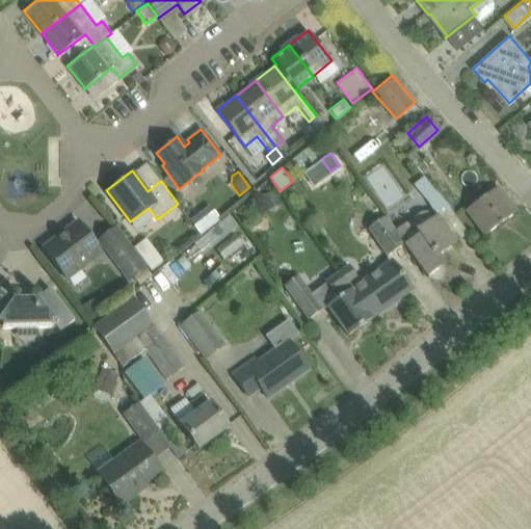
[(439,193),(423,176),(414,183),(429,202),(439,193)]
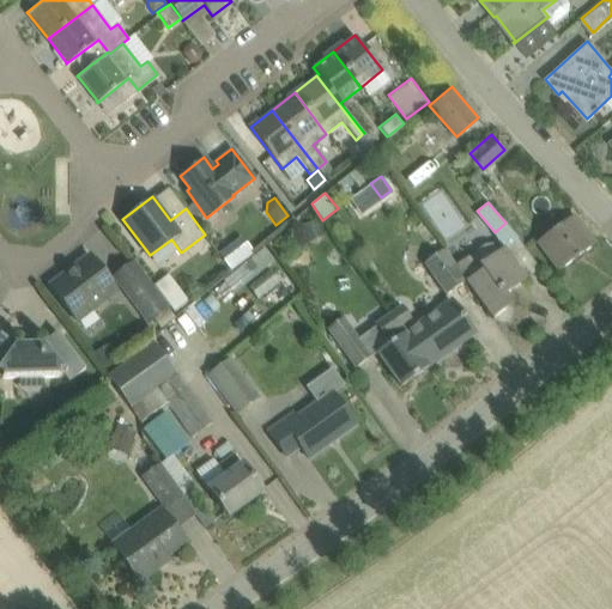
[(539,244),(557,269),(594,242),(576,217),(539,244)]
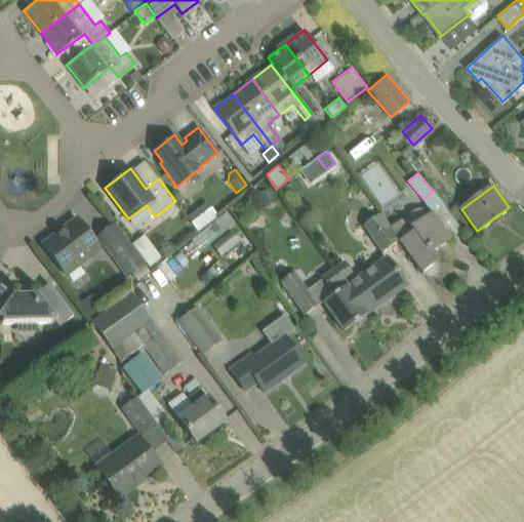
[(276,201),(271,187),(258,192),(264,206),(276,201)]
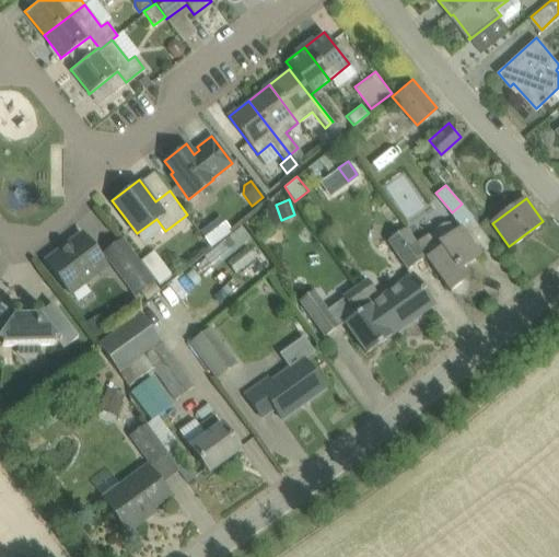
[(219,213),(199,229),(211,244),(231,229),(219,213)]
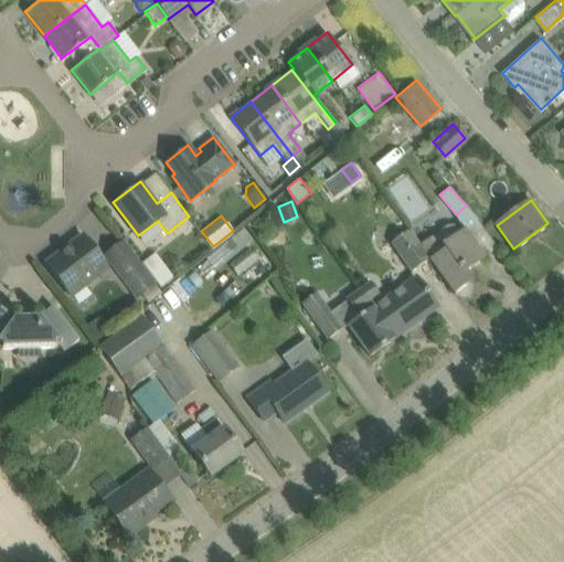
[(428,256),(454,293),(455,292),(467,283),(469,279),(468,275),(465,269),(483,256),(464,228),(459,232),(455,224),(451,222),(448,223),(445,224),(421,242),(429,255),(428,256)]
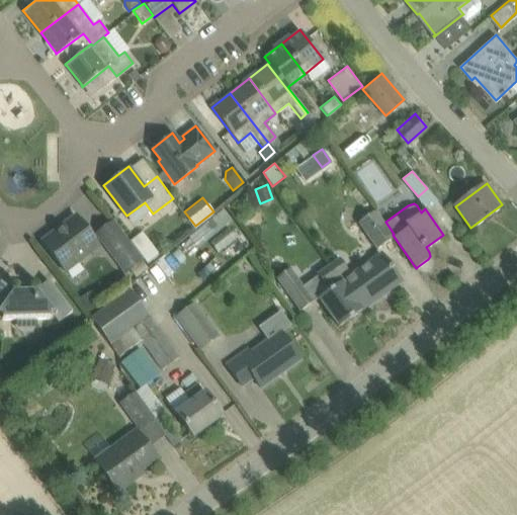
[(224,207),(202,222),(210,233),(232,219),(224,207)]
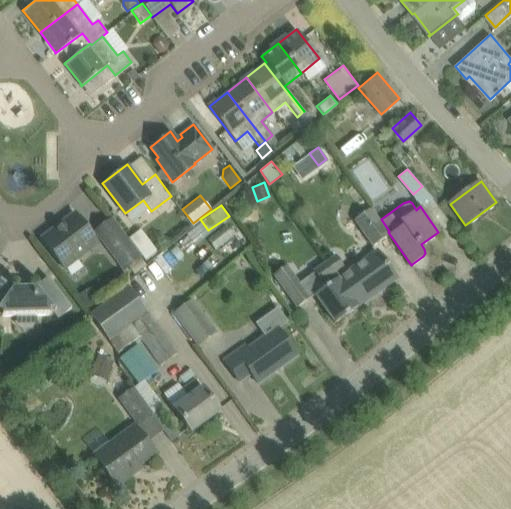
[(389,231),(381,219),(372,206),(353,218),(371,244),(388,232),(389,231)]
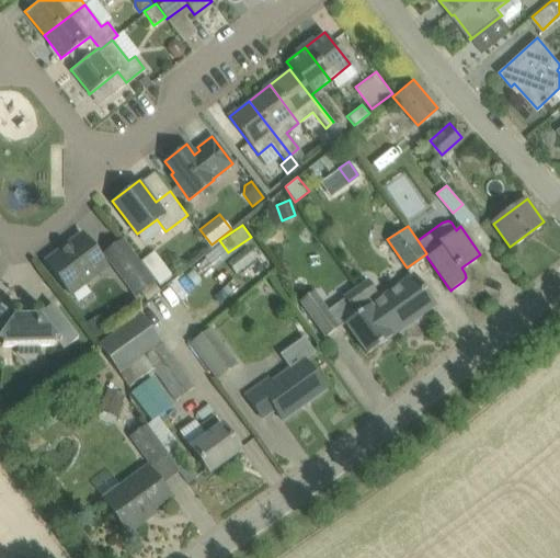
[(45,260),(58,277),(70,294),(107,265),(81,232),(45,260)]
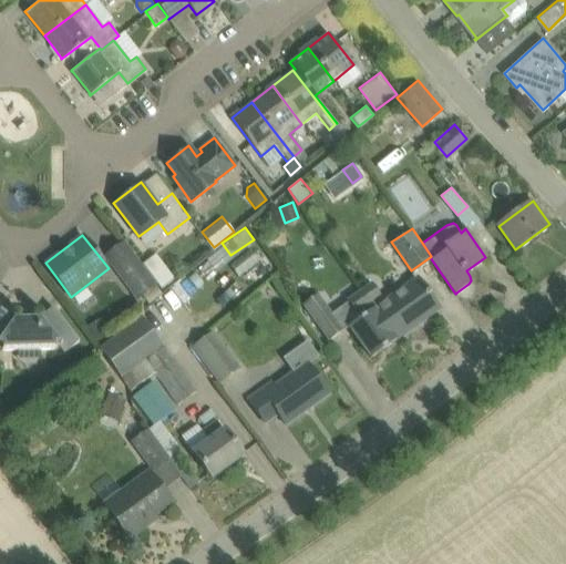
[(122,241),(105,255),(139,298),(156,285),(122,241)]
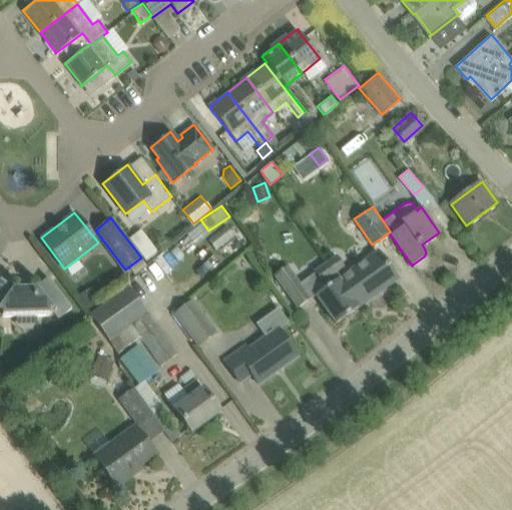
[(157,250),(151,241),(138,251),(145,261),(157,250)]
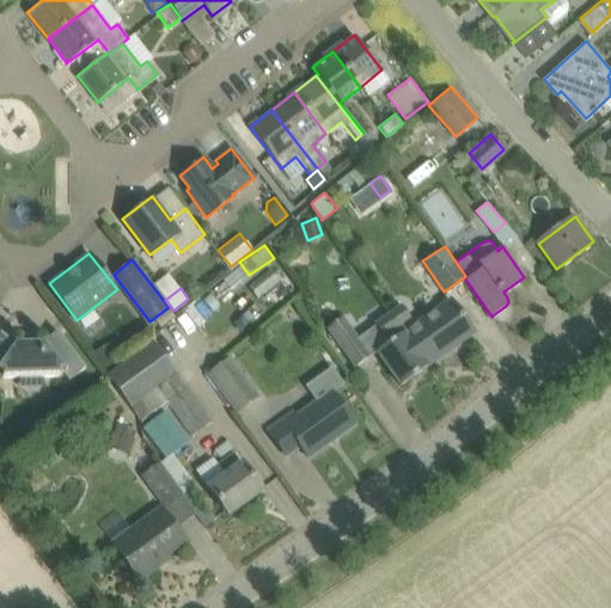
[(392,313),(431,362),(474,331),(451,299),(415,324),(401,306),(392,313)]
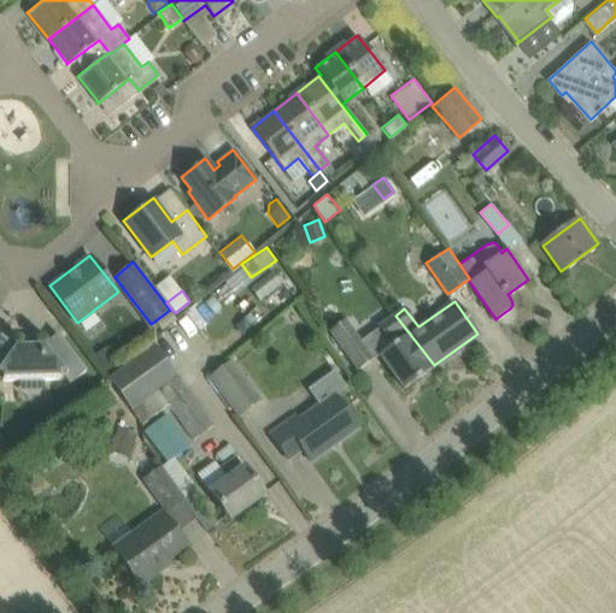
[(380,354),(403,387),(434,365),(396,316),(380,328),(393,345),(380,354)]
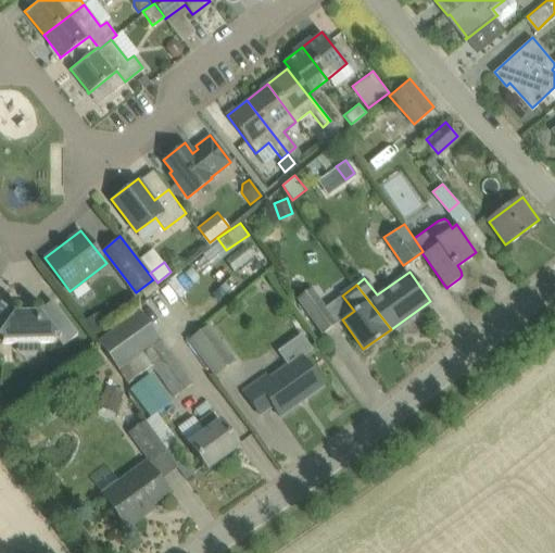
[(310,287),(297,297),(322,331),(336,321),(310,287)]
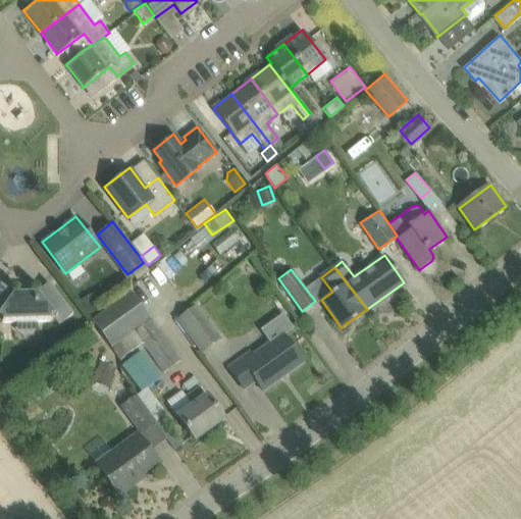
[(12,291),(0,282),(0,321),(2,322),(51,321),(56,318),(60,323),(73,314),(48,280),(36,291),(12,291)]
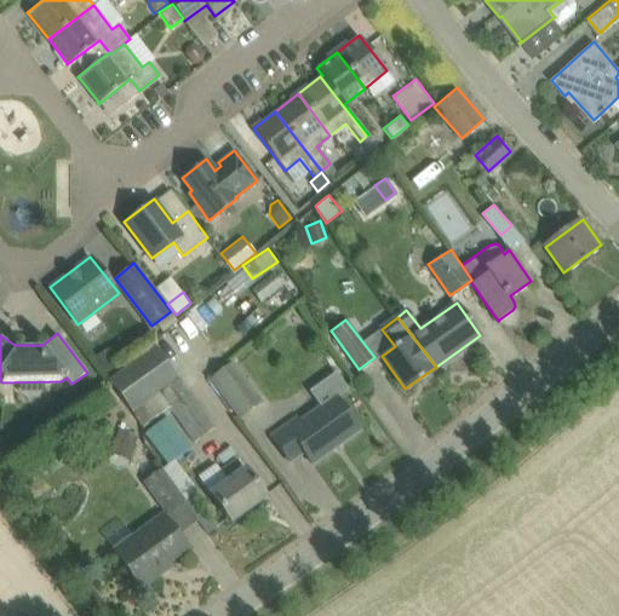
[(156,344),(109,376),(142,424),(168,404),(193,438),(213,424),(156,344)]
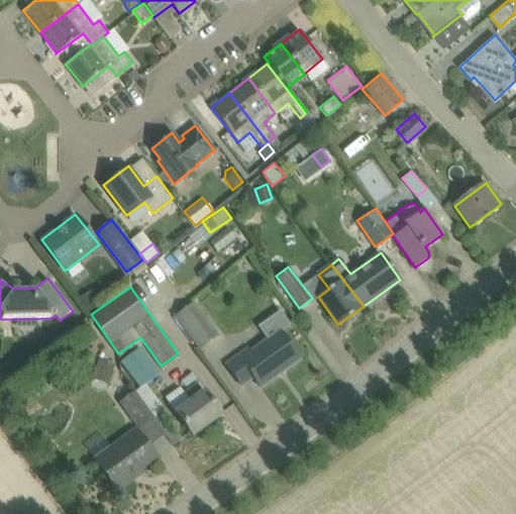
[(86,311),(101,302),(93,288),(78,297),(86,311)]
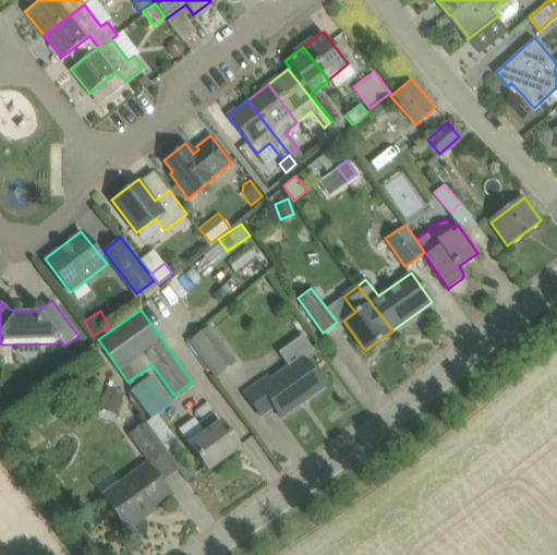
[(188,339),(215,374),(235,359),(209,323),(188,339)]
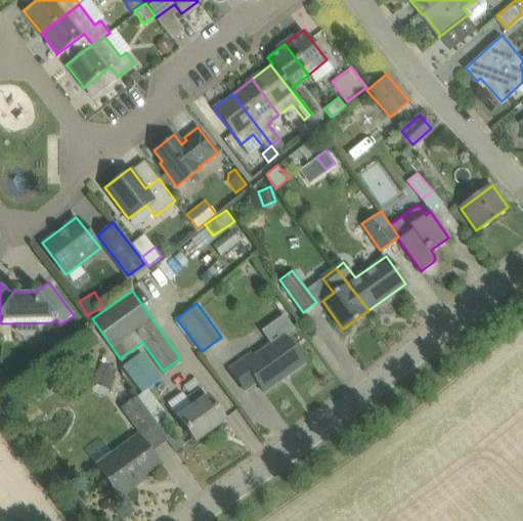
[(228,367),(244,389),(256,381),(263,391),(303,362),(282,334),(245,359),(242,357),(228,367)]
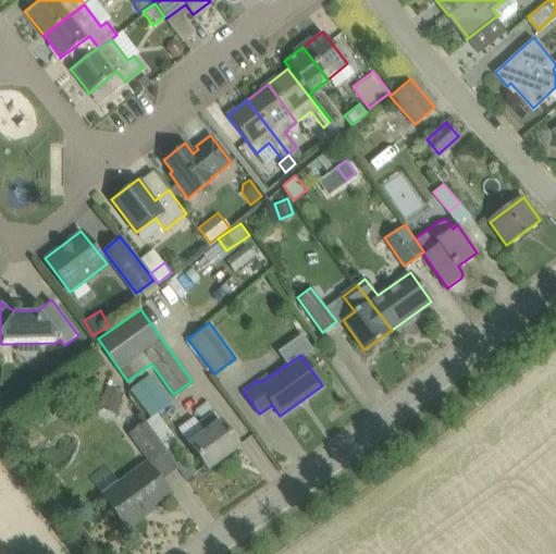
[(147,415),(169,399),(148,370),(126,385),(147,415)]
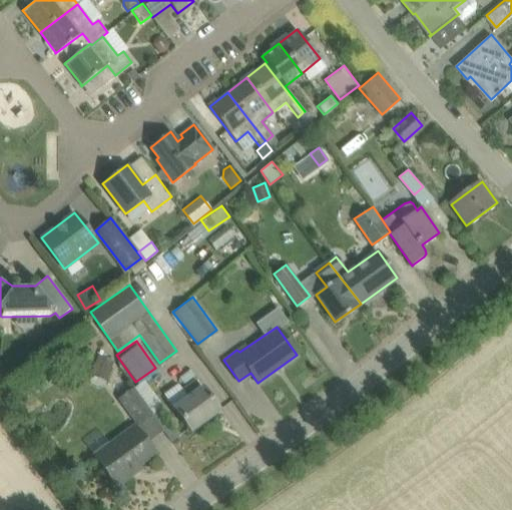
[(113,361),(96,354),(90,370),(107,376),(113,361)]
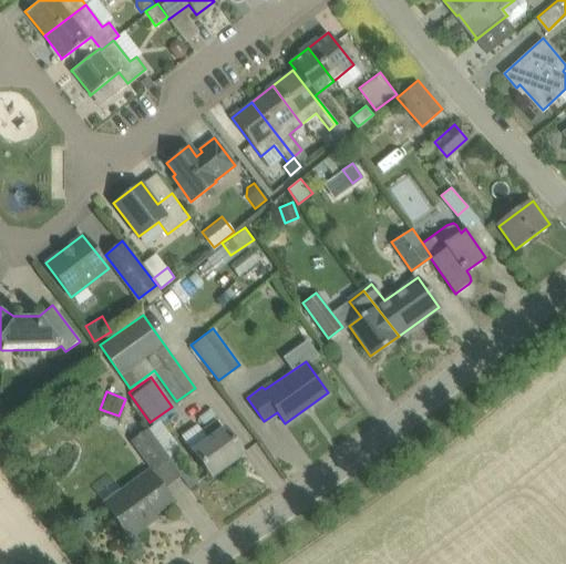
[(150,424),(164,448),(175,441),(160,418),(150,424)]
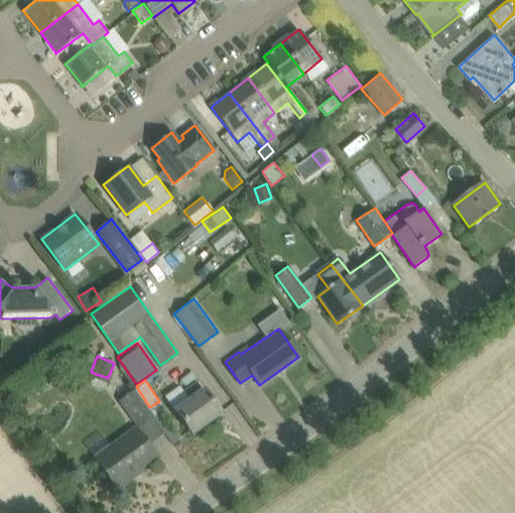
[(176,411),(191,433),(220,412),(204,390),(197,381),(183,391),(190,400),(176,411)]
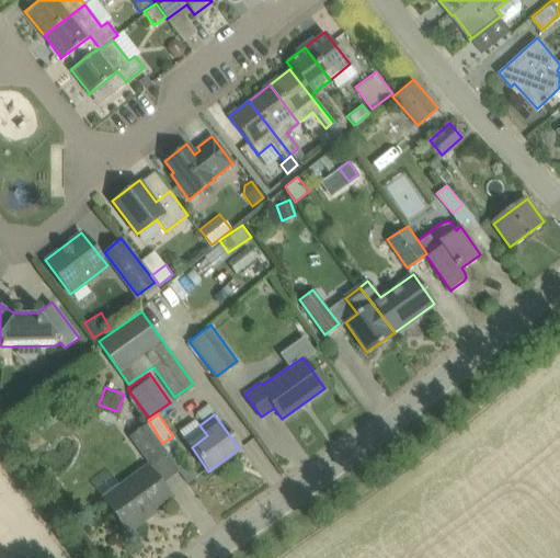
[(152,464),(167,454),(146,425),(133,436),(152,464)]
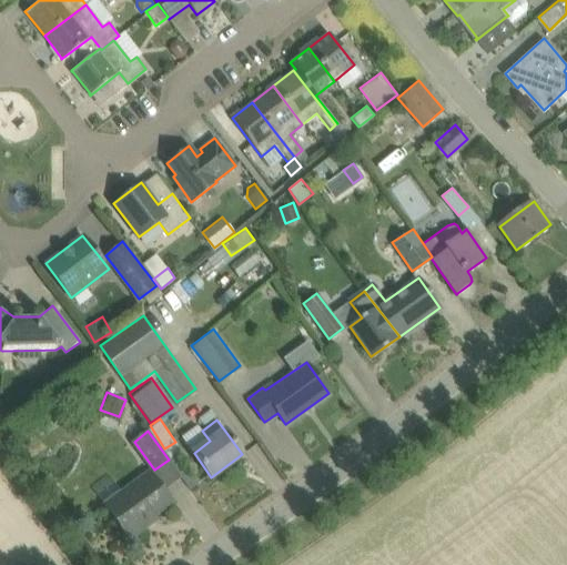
[(152,514),(171,501),(150,472),(104,505),(128,537),(155,518),(152,514)]
